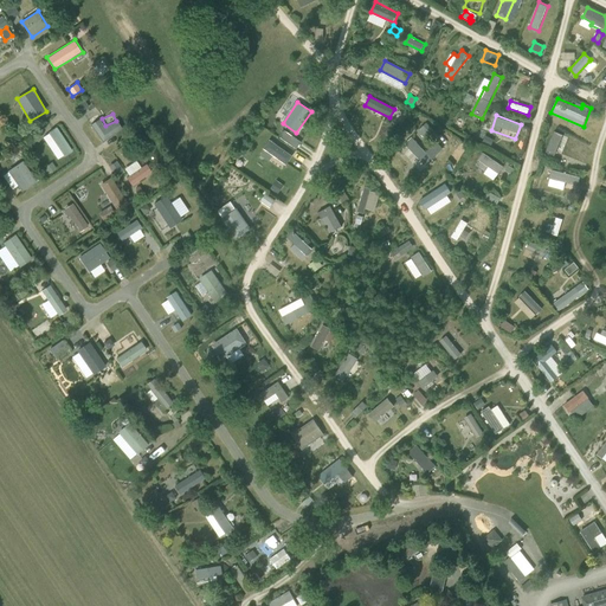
[(91,124),(103,142),(123,128),(117,120),(107,128),(100,118),(91,124)]
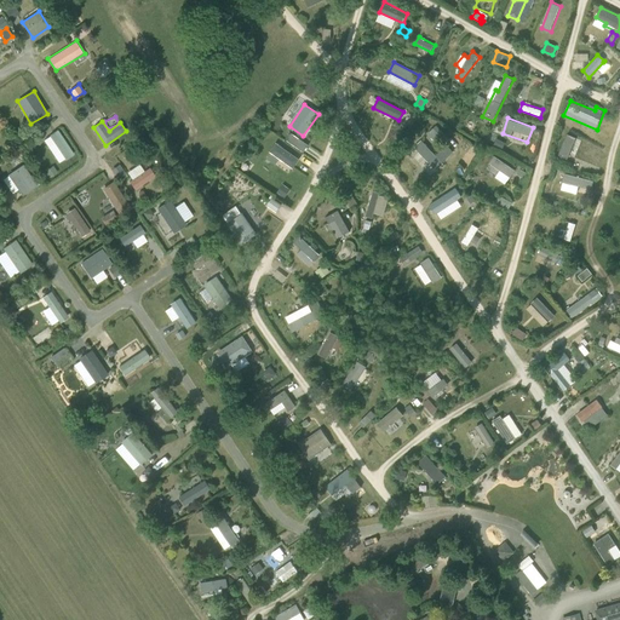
[(436,126),(428,133),(435,142),(443,135),(436,126)]
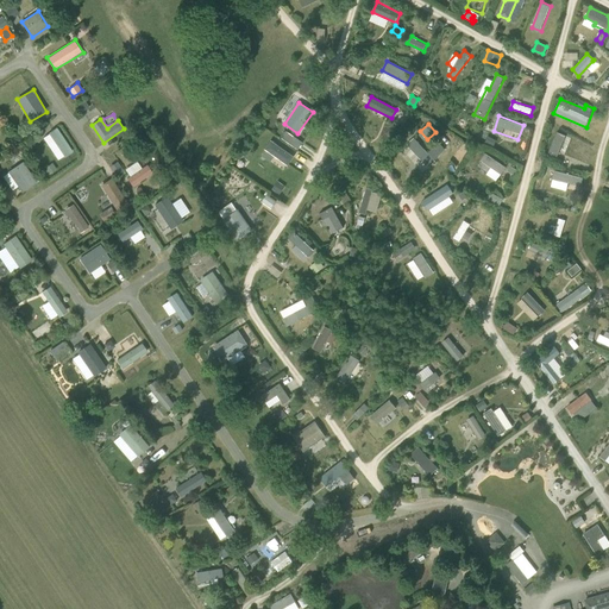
[(51,131),(64,157),(73,152),(60,127),(51,131)]
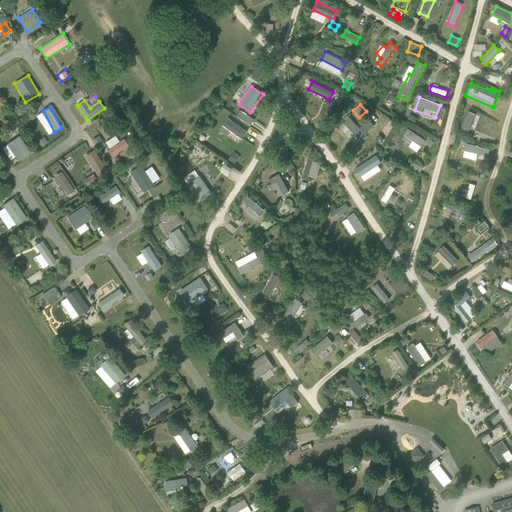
[(220,130),(228,135),(231,131),(243,138),(248,130),(228,118),(220,130)]
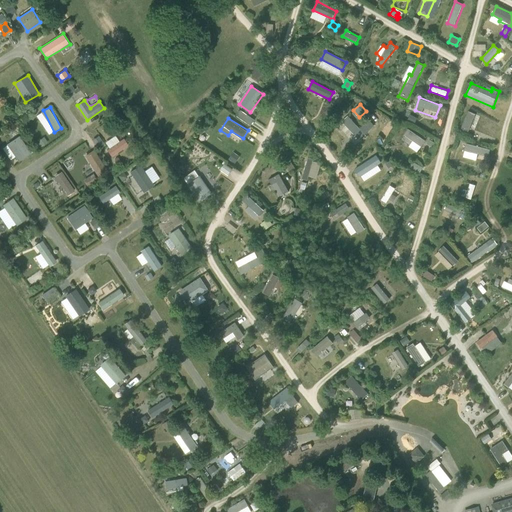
[(419,152),(426,139),(408,128),(404,135),(413,141),(409,146),(419,152)]
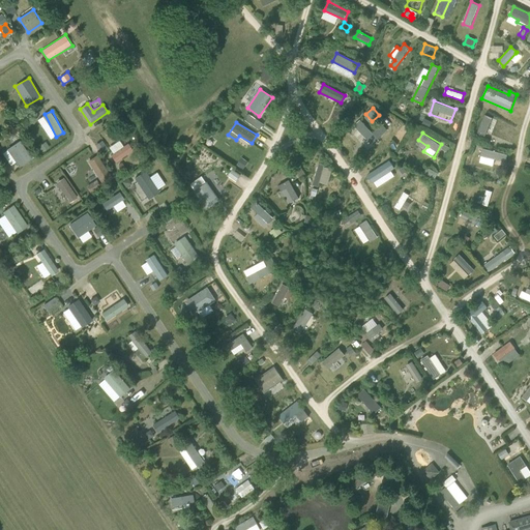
[(246,147),(249,143),(240,136),(237,141),(246,147)]
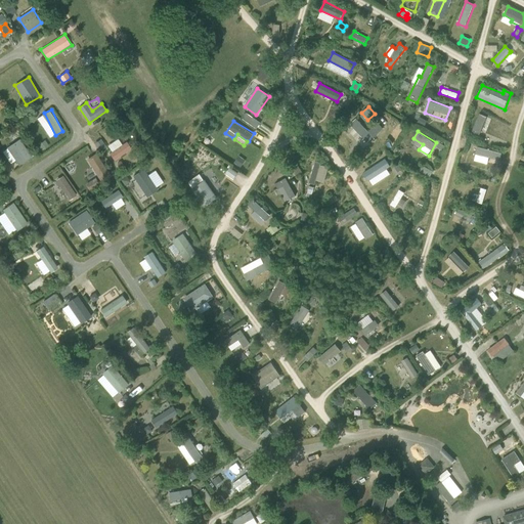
[(16,161),(19,166),(33,157),(20,138),(2,150),(10,164),(16,161)]
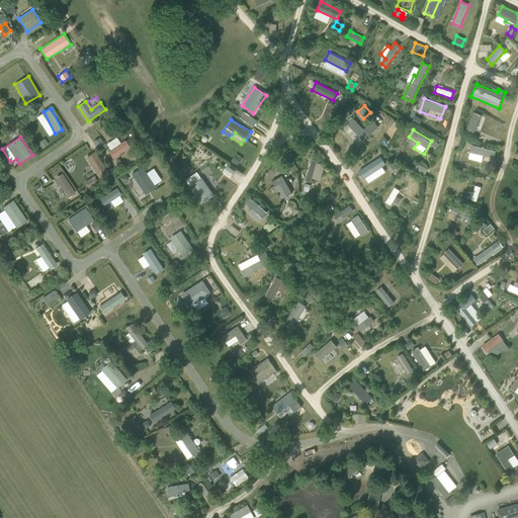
[(44,140),(37,144),(41,149),(48,145),(44,140)]
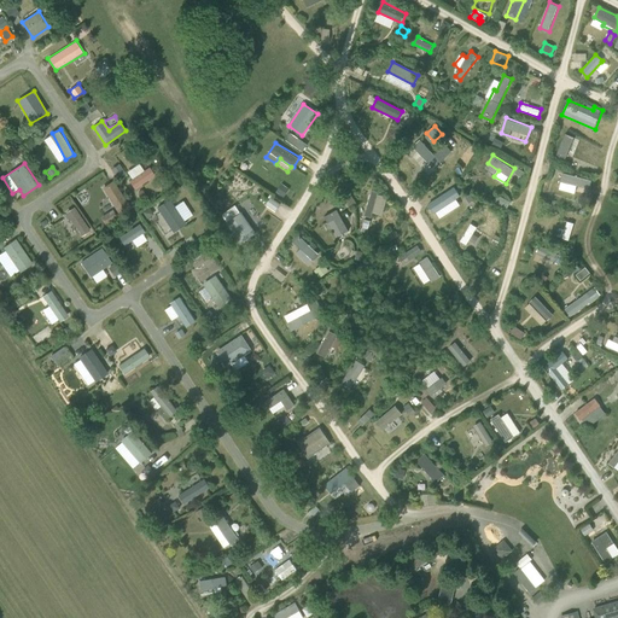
[(135,190),(155,176),(149,167),(129,180),(135,190)]
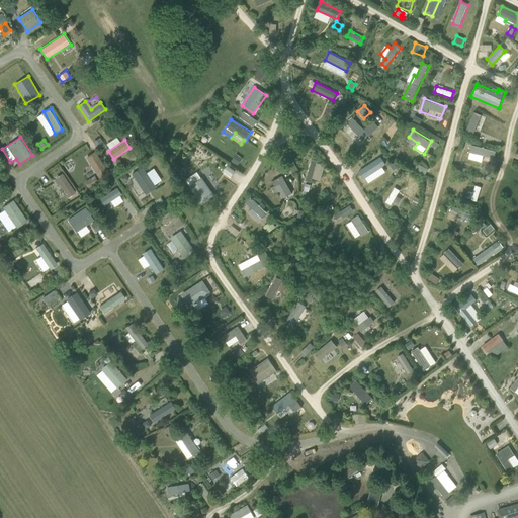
[(472,158),(488,161),(490,150),(476,146),(472,158)]
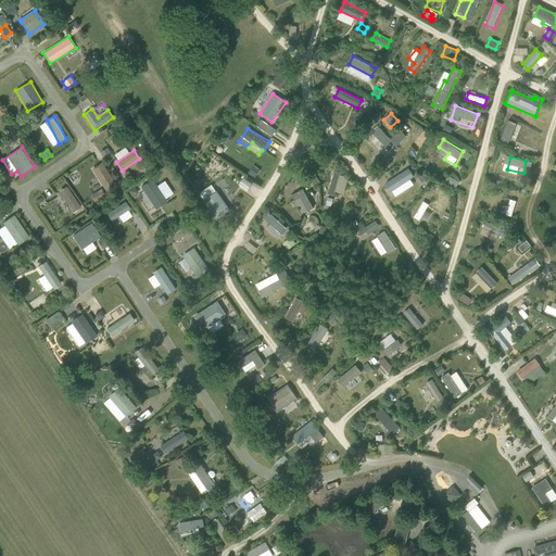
[(93,168),(109,194),(119,188),(104,162),(93,168)]
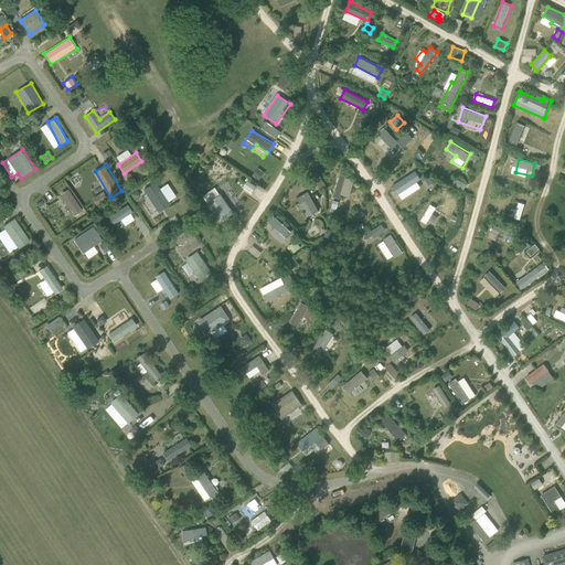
[(257,168),(253,176),(259,180),(265,172),(257,168)]
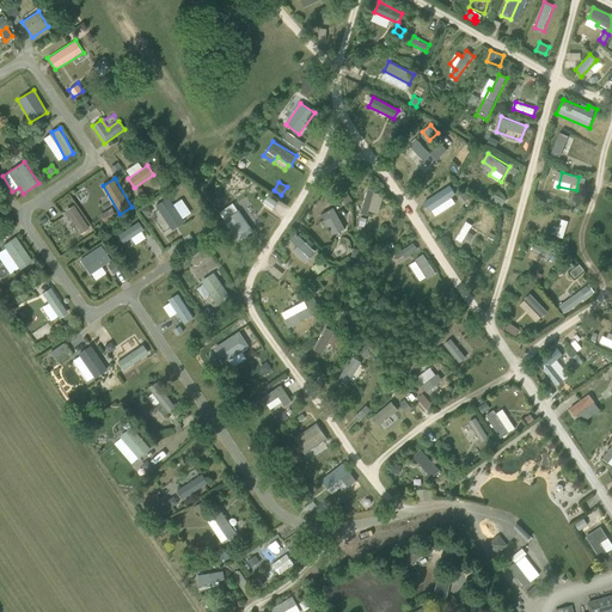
[(450,187),(423,202),(429,212),(430,210),(456,195),(450,187)]
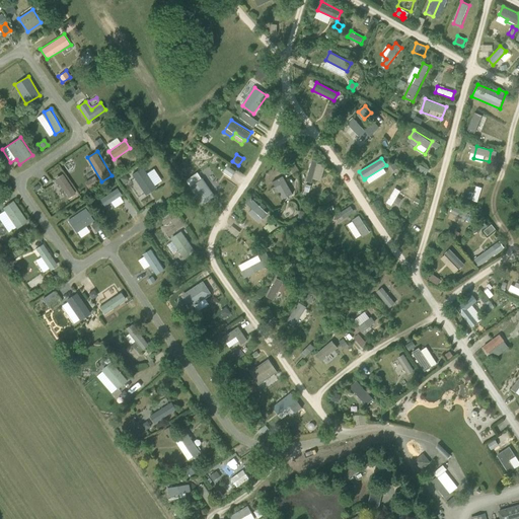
[(307,181),(312,182),(313,179),(321,180),(325,163),(311,160),(307,181)]
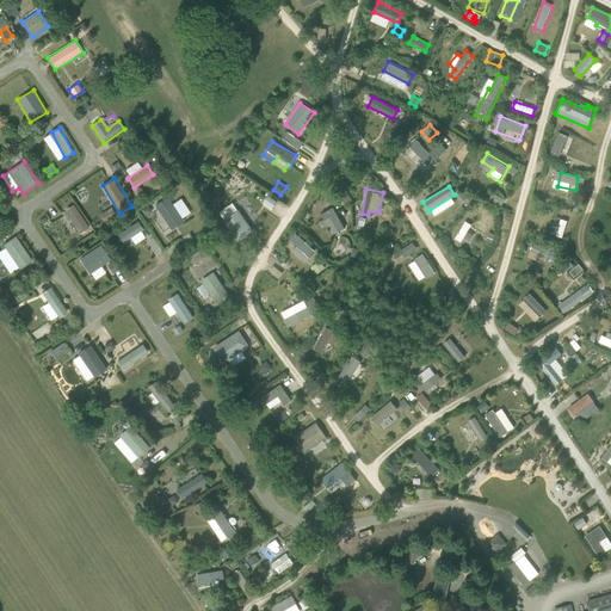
[(264,202),(273,208),(277,201),(269,195),(264,202)]
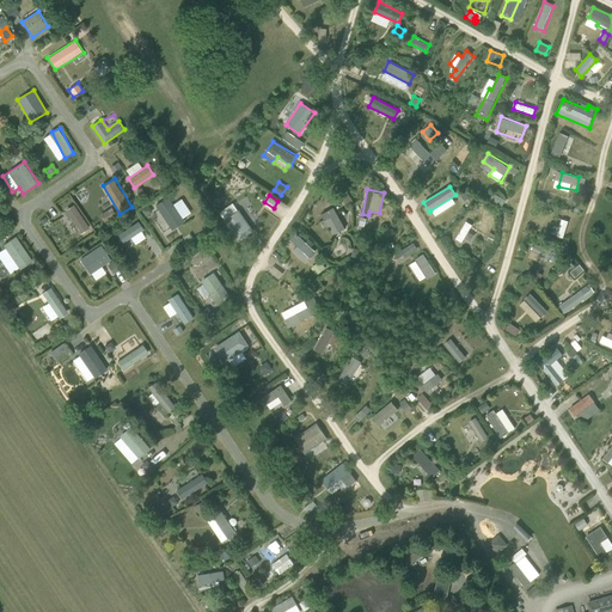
[(167,197),(155,207),(172,231),(184,222),(167,197)]
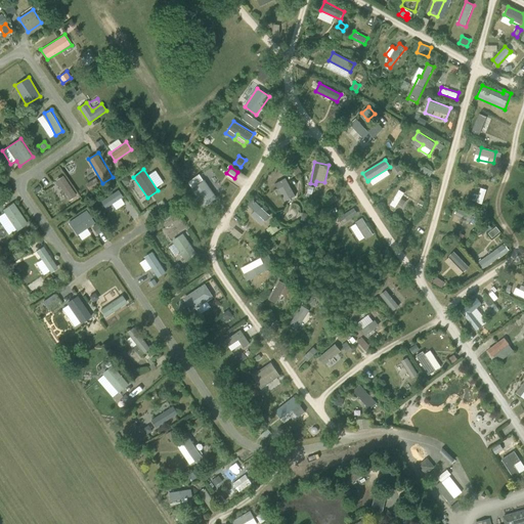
[(203,173),(190,179),(204,206),(216,200),(203,173)]
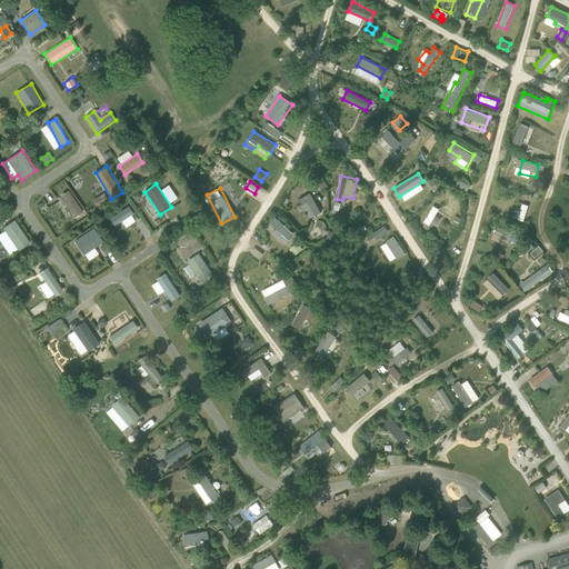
[(61,195),(73,218),(82,213),(71,190),(61,195)]
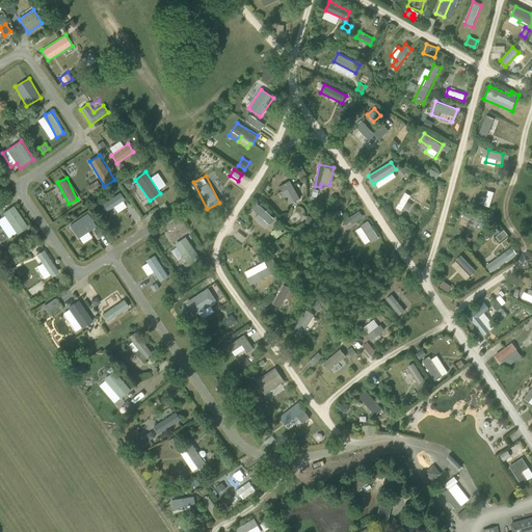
[(92,195),(103,189),(97,181),(86,187),(92,195)]
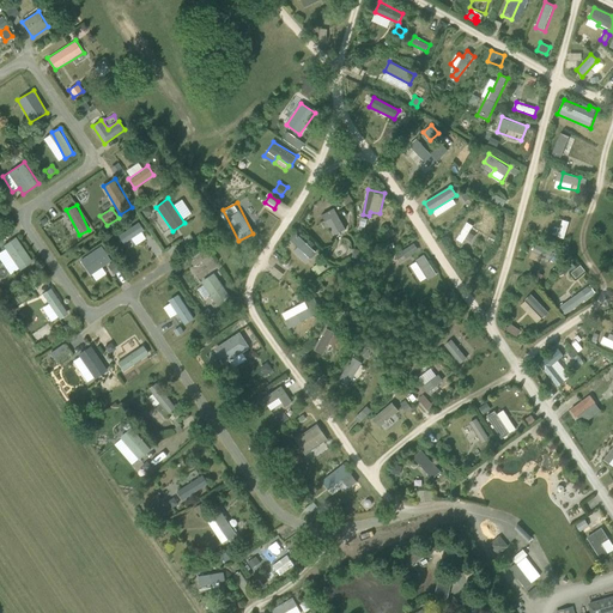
[(345,229),(334,208),(321,216),(325,222),(332,218),(339,232),(345,229)]
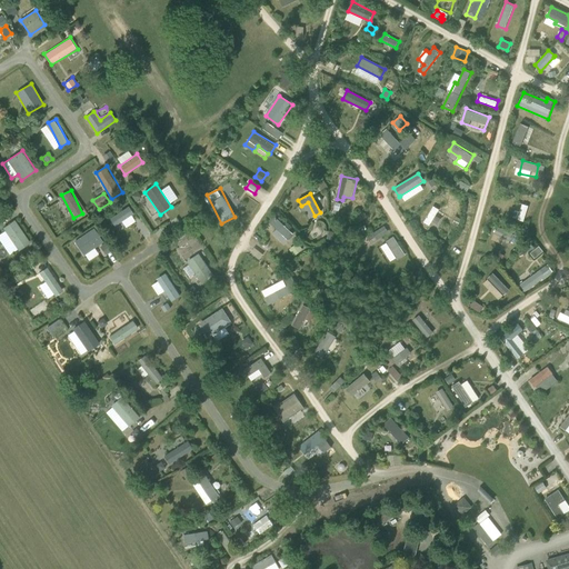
[(518,219),(525,221),(530,205),(522,203),(518,219)]
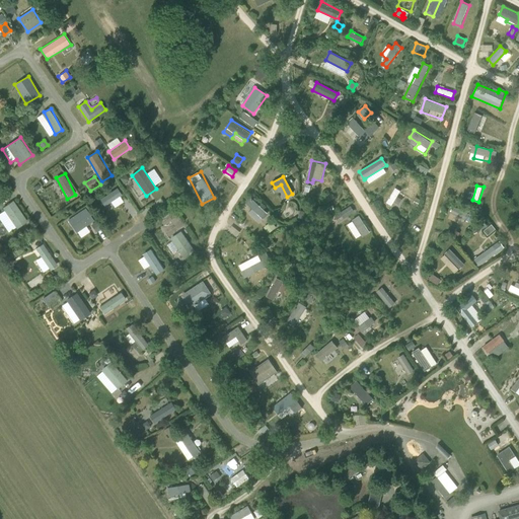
[(393,206),(401,190),(395,187),(387,203),(393,206)]
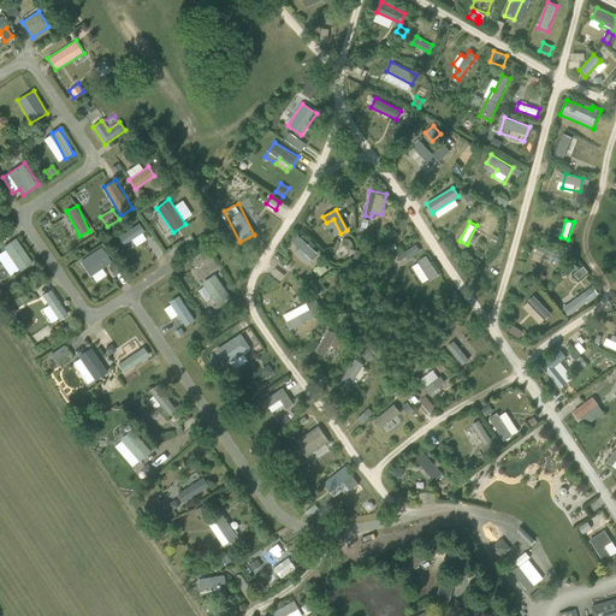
[(132,240),(136,246),(148,240),(141,224),(118,235),(124,244),(132,240)]
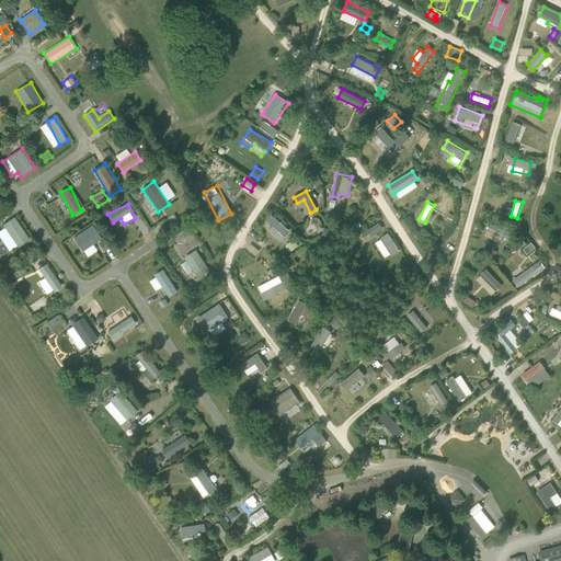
[(354,218),(363,213),(359,208),(351,214),(354,218)]
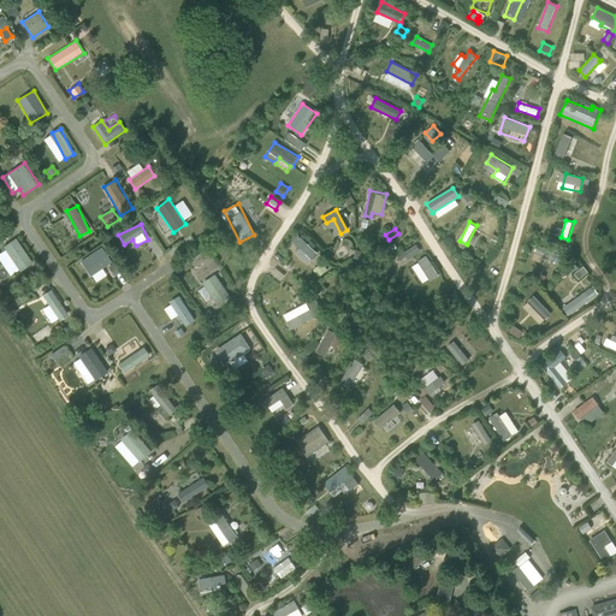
[(469,241),(474,243),(481,232),(475,229),(469,241)]
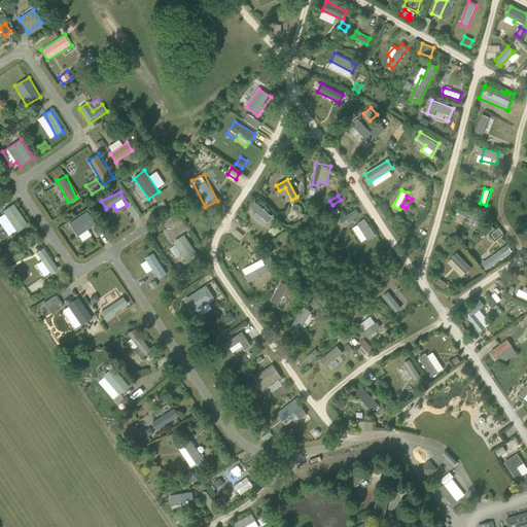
[(255,201),(251,206),(257,212),(253,216),(264,225),(273,216),(255,201)]
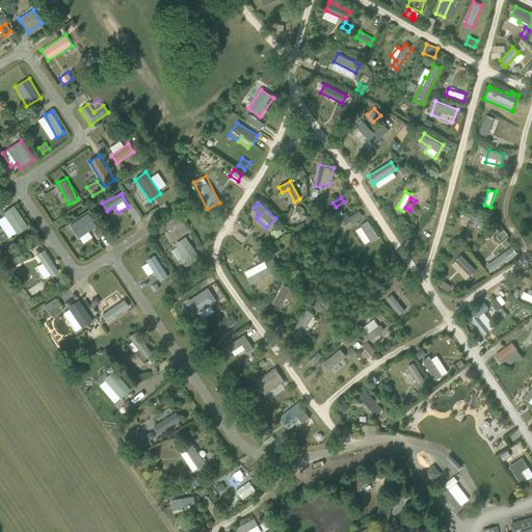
[(426,203),(422,209),(428,212),(431,206),(426,203)]
